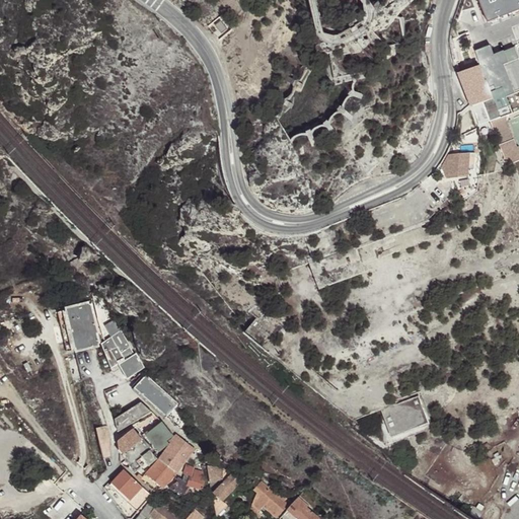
[(365,0),(308,0),(310,4),(318,40),(325,45),(331,49),(343,47),(351,44),(368,32),(373,16),(376,17),(377,14),(365,0)]
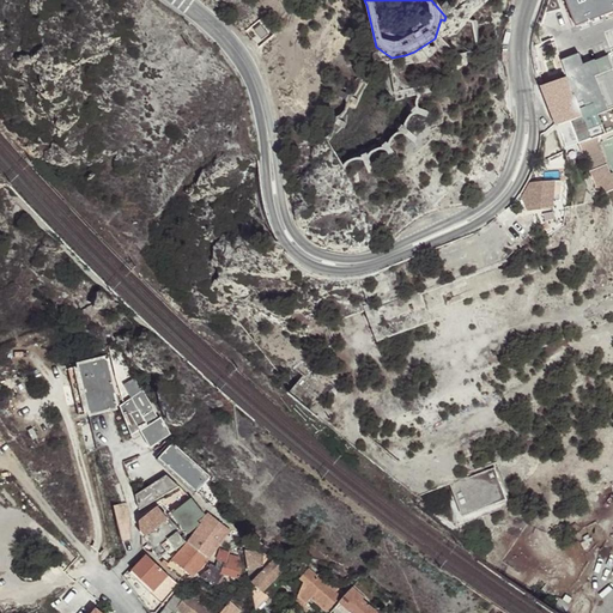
[(612,0),(564,0),(576,28),(612,13),(612,0)]
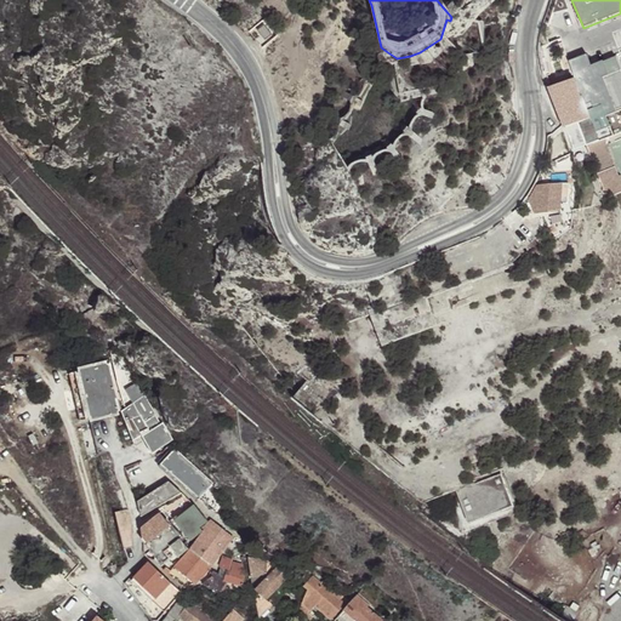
[(462,75),(491,70),(479,7),(455,33),(462,75)]
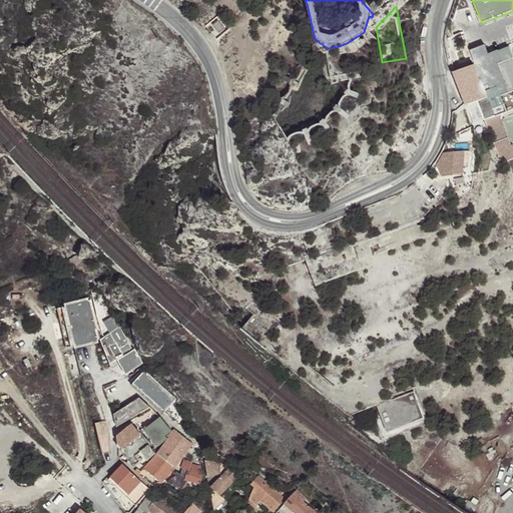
[(259,24),(251,14),(242,21),(250,30),(259,24)]
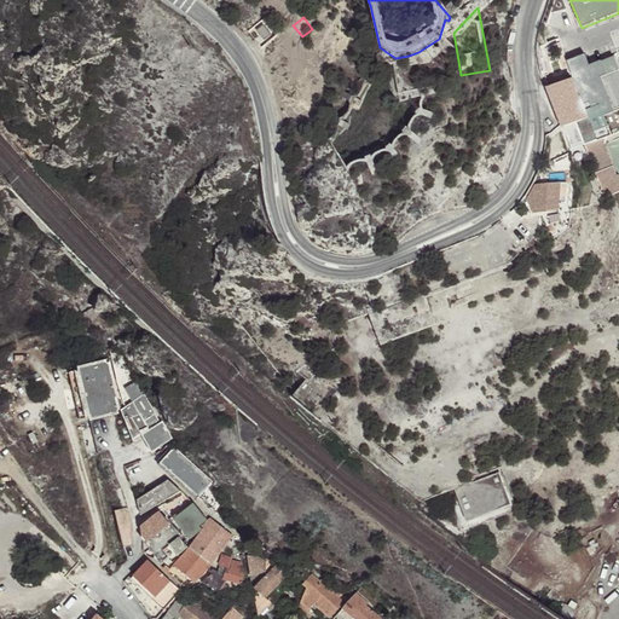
[(545,88),(560,126),(560,127),(561,127),(590,120),(599,143),(618,134),(618,70),(615,62),(602,67),(601,62),(589,67),(585,56),(566,63),(572,79),(545,88)]
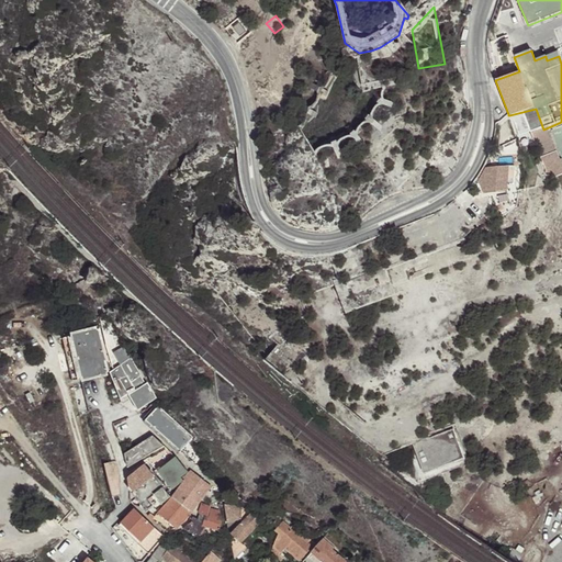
[(317,91),(321,87),(312,82),(308,86),(317,91)]
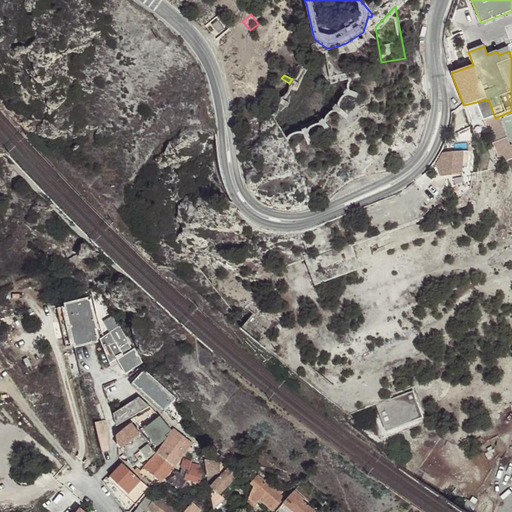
[(279,103),(280,98),(269,94),(268,98),(279,103)]
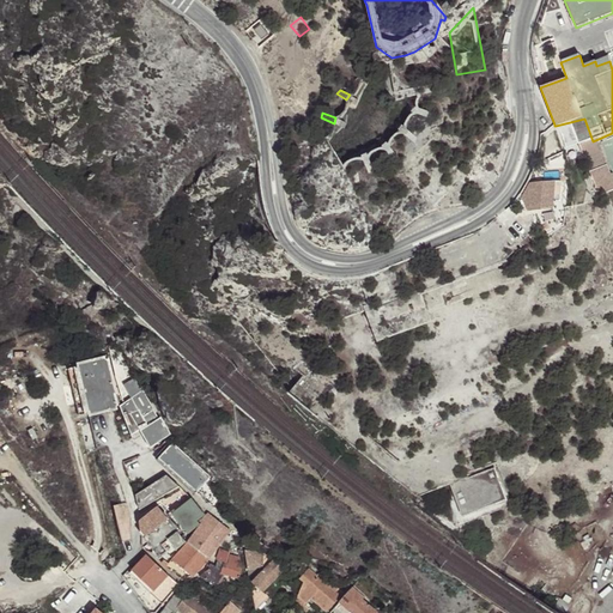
[(584,119),(556,126),(559,134),(569,131),(592,193),(612,184),(612,133),(593,141),(584,119)]
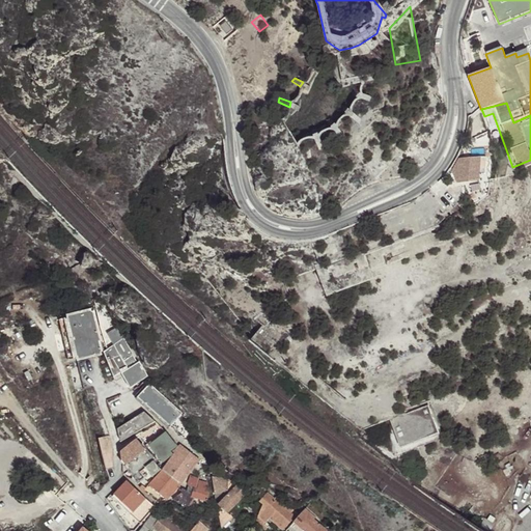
[(356,114),(351,110),(350,108),(347,110),(345,113),(346,113),(353,118),(354,116),(356,114)]
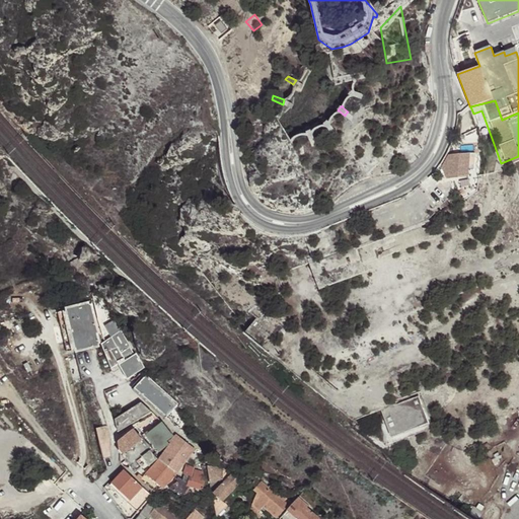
[(355,118),(348,112),(346,114),(345,116),(351,122),(355,118)]
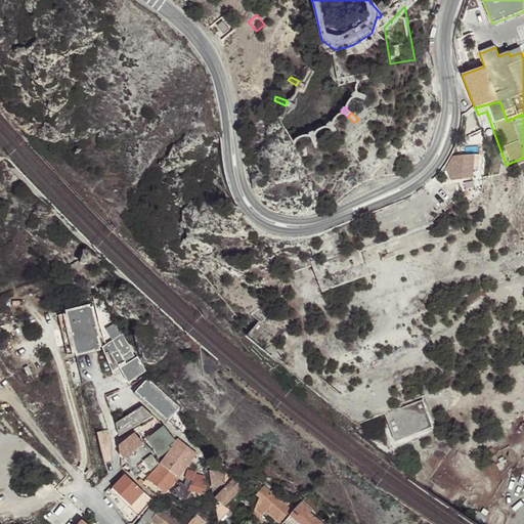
[(335,128),(332,124),(331,122),(326,125),(328,126),(332,131),(335,128)]
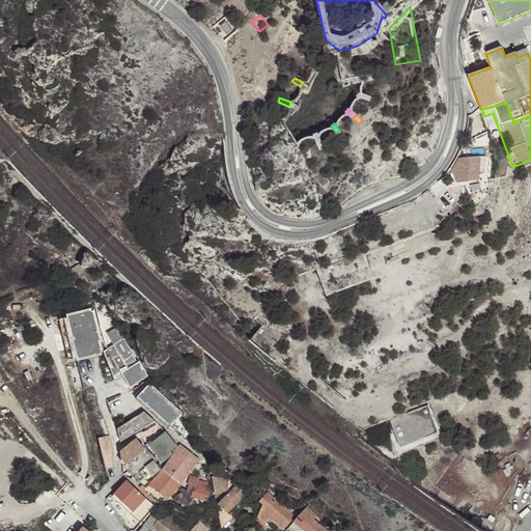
[(407,142),(411,141),(412,141),(415,138),(415,135),(414,131),(414,130),(411,128),(407,128),(403,130),(401,133),(401,137),(403,140),(407,142)]
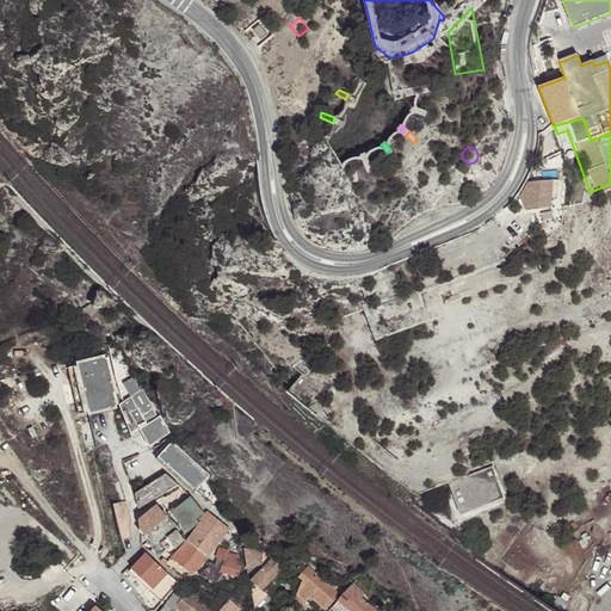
[(397,158),(390,149),(387,153),(393,161),(397,158)]
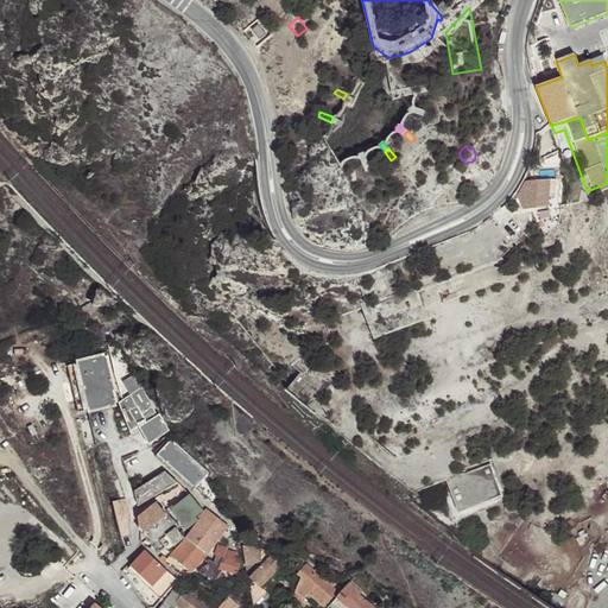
[(524,182),(526,209),(558,207),(556,178),(524,182)]
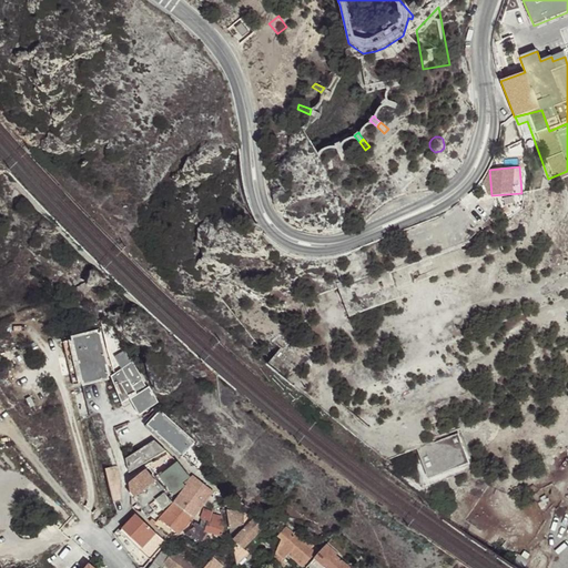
[(100,328),(73,334),(83,377),(110,372),(100,328)]
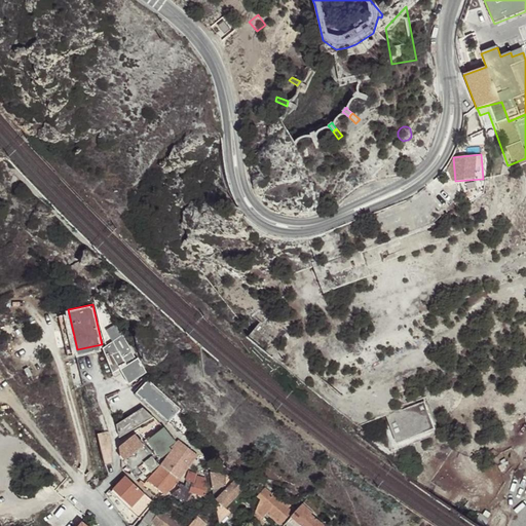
[(68,309),(62,311),(69,351),(77,349),(68,309)]
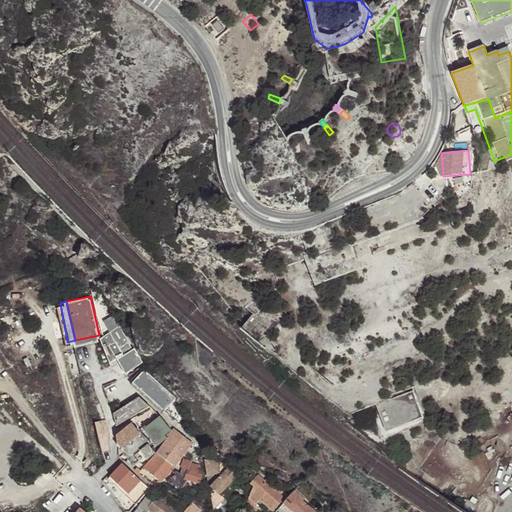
[(101,336),(104,346),(108,344),(113,361),(120,357),(128,369),(141,361),(122,324),(101,336)]
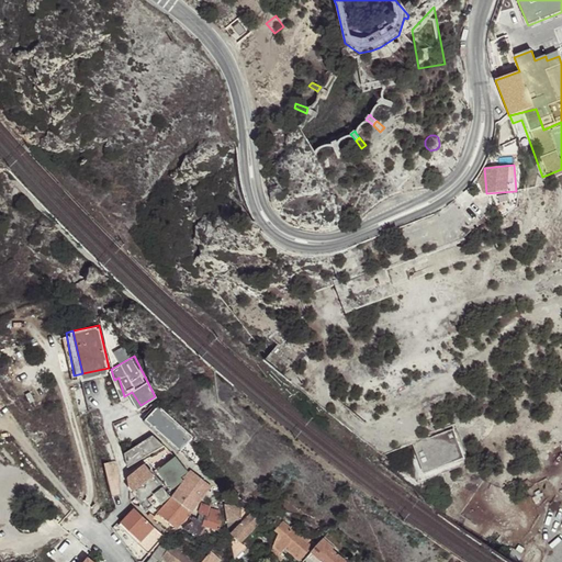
[(119,378),(114,380),(121,397),(124,396),(119,378)]
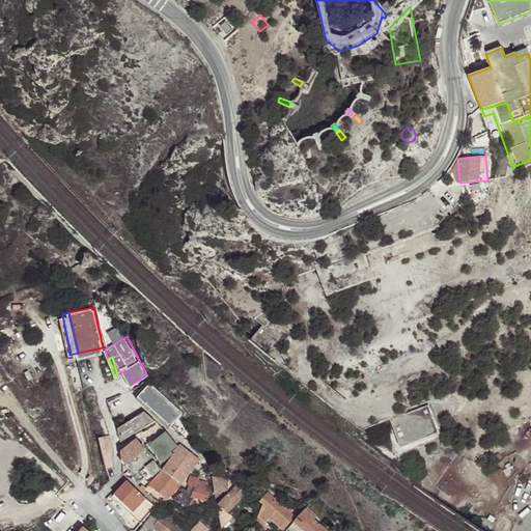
[(152,382),(139,396),(172,426),(185,411),(152,382)]
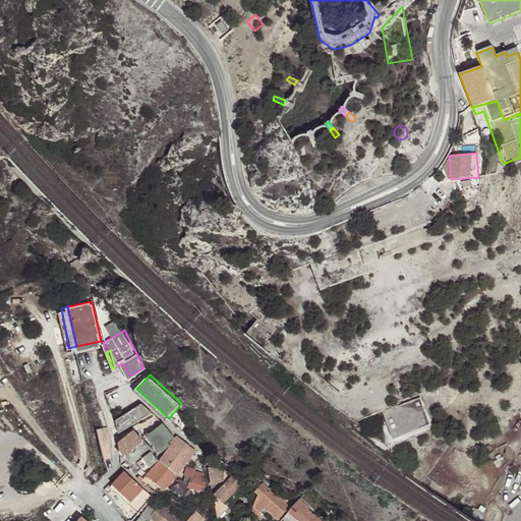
[(393,441),(383,413),(355,424),(387,449),(435,431),(423,398),(420,399),(431,427),(393,441)]
